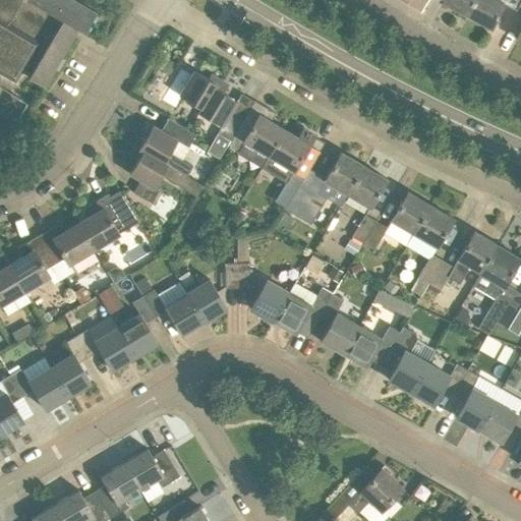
[(102,15),(74,0),(0,0),(0,71),(16,81),(24,68),(31,72),(27,77),(44,87),(78,29),(84,32),(95,14),(100,18),(102,15)]
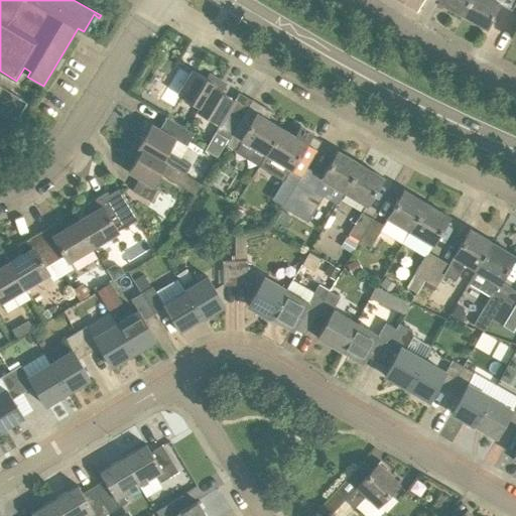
[(465,14),(473,0),(440,0),(440,1),(465,14)]
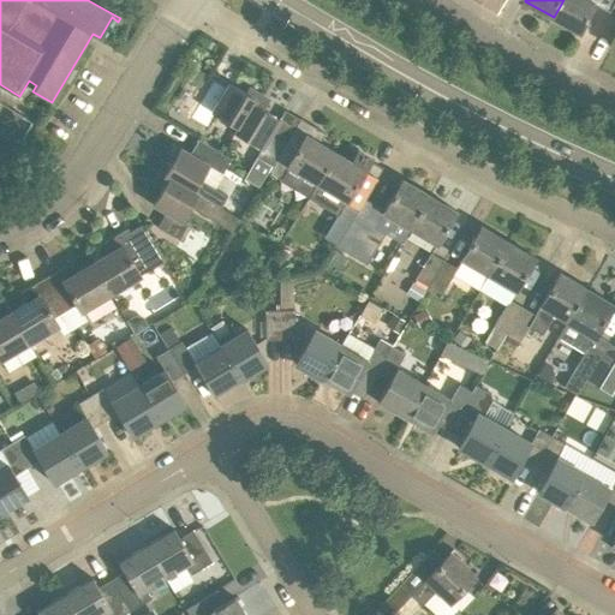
[(611,12),(614,5),(614,0),(563,0),(554,17),(584,34),(599,5),(611,12)]
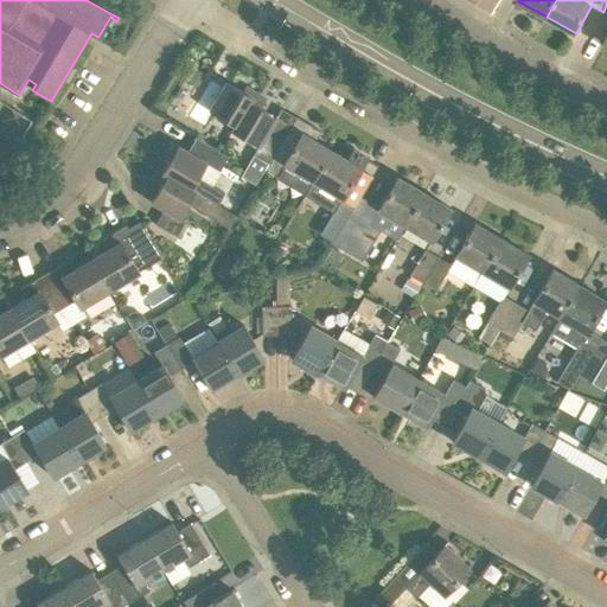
[(235,128),(256,93),(246,87),(242,91),(225,82),(216,100),(203,91),(187,116),(203,125),(210,113),(234,126),(231,131),(231,132),(234,128),(235,128)]
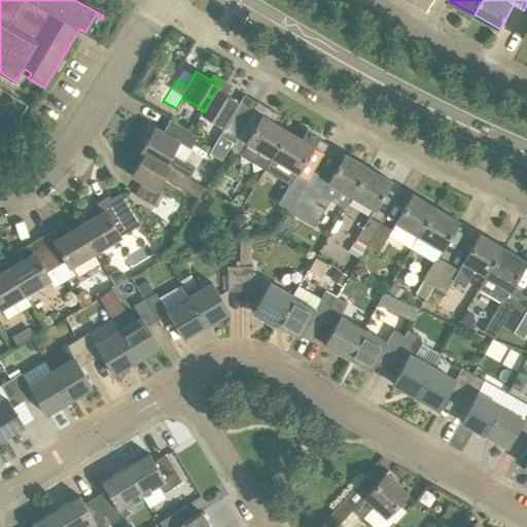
[(233,114),(240,103),(225,95),(231,85),(222,80),(204,111),(203,111),(201,114),(225,129),(221,135),(234,142),(245,121),(233,114)]
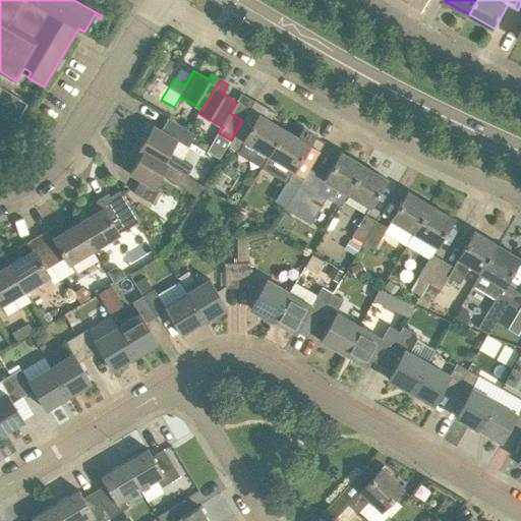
[(269,157),(285,130),(271,121),(276,113),(254,100),(242,120),(231,140),(228,146),(238,151),(243,142),(269,157)]
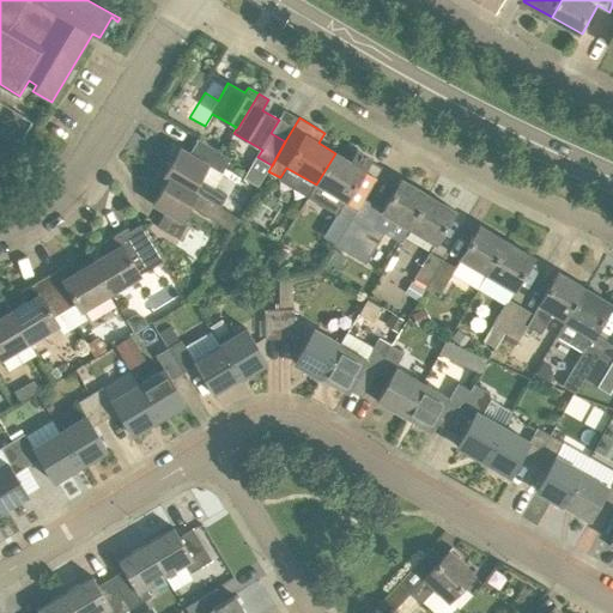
[(226,195),(210,184),(201,180),(211,164),(223,171),(231,158),(198,139),(188,153),(180,147),(170,164),(164,161),(158,170),(195,192),(219,206),(226,195)]
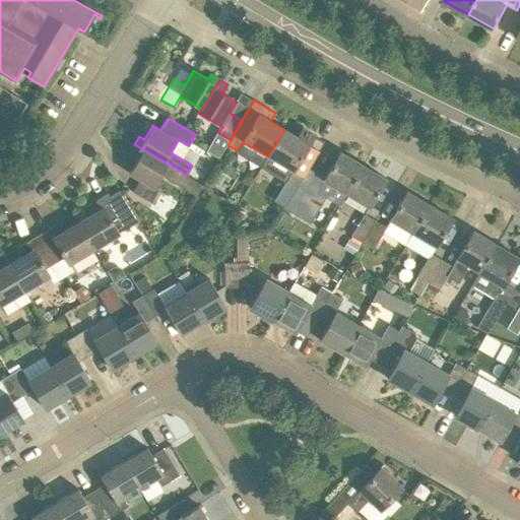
[(307,170),(324,142),(303,129),(297,137),(284,130),(268,156),(262,168),(287,182),(290,177),(300,183),(307,171),(307,170)]
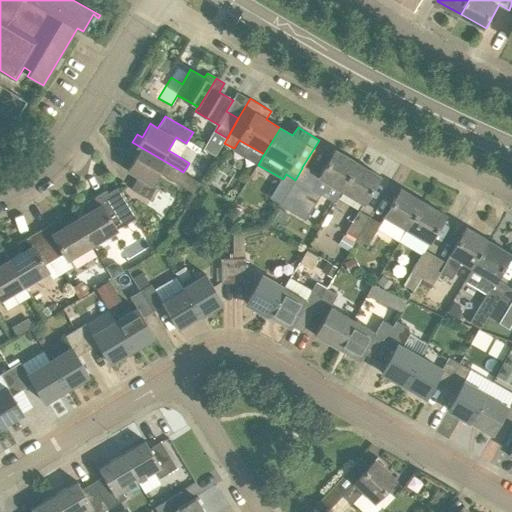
[(199,182),(183,172),(163,160),(132,142),(127,151),(135,157),(127,170),(138,177),(131,188),(152,201),(159,189),(152,184),(159,172),(193,193),(199,182)]
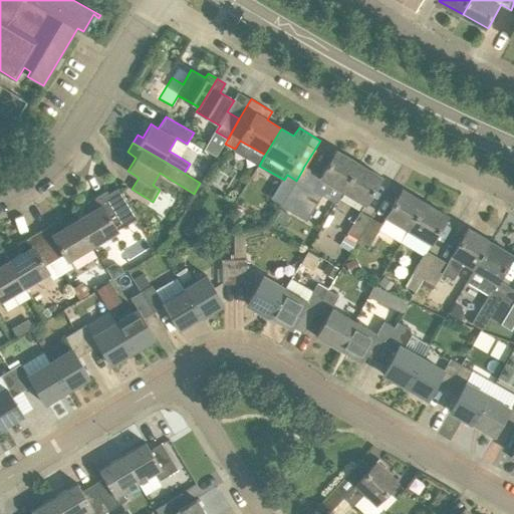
[(342,193),(359,164),(336,151),(320,179),(303,169),(296,181),(297,181),(282,206),(307,221),(322,195),(334,202),(340,192),(342,193)]
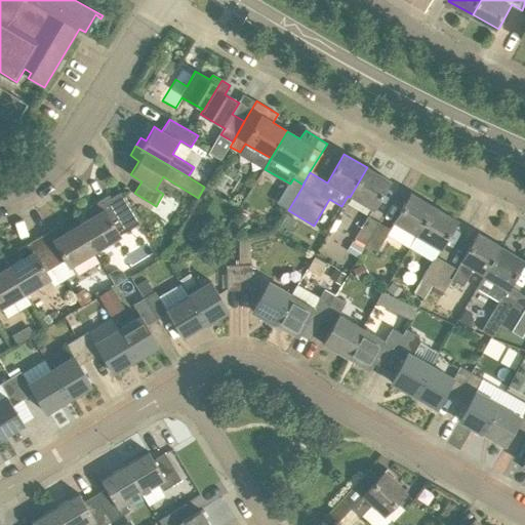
[(373,210),(379,198),(390,180),(367,167),(350,197),(373,210)]
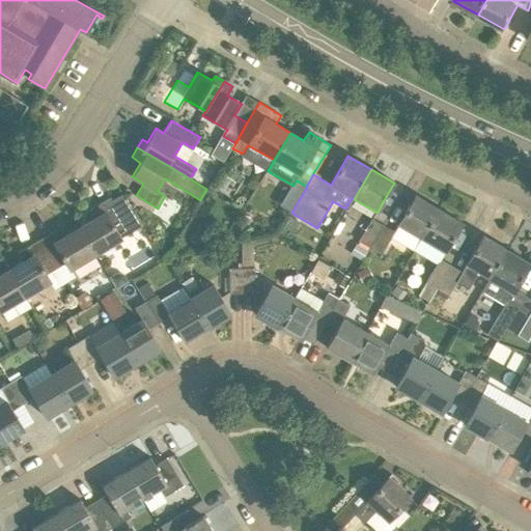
[(122,238),(131,232),(142,225),(123,194),(112,200),(110,197),(88,210),(94,219),(80,227),(96,256),(123,240),(122,238)]
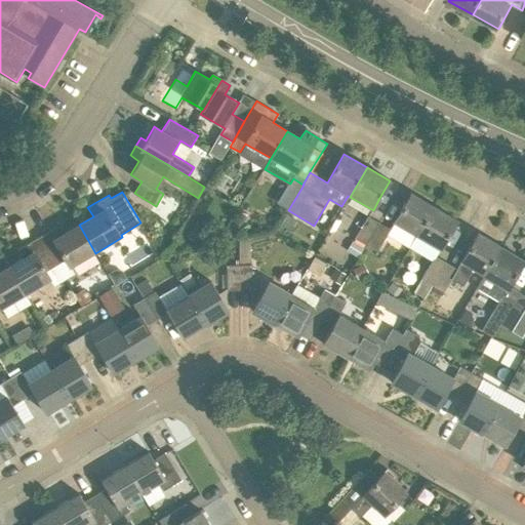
[(388,234),(410,247),(434,206),(410,193),(394,221),(395,223),(388,234)]
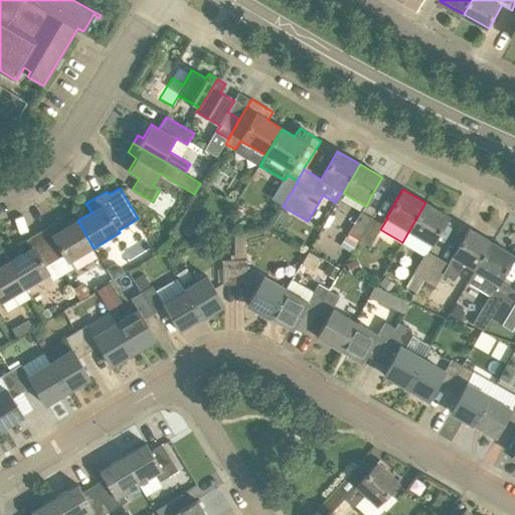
[(424,255),(414,273),(424,280),(438,258),(427,251),(439,233),(449,216),(425,202),(402,242),(424,255)]
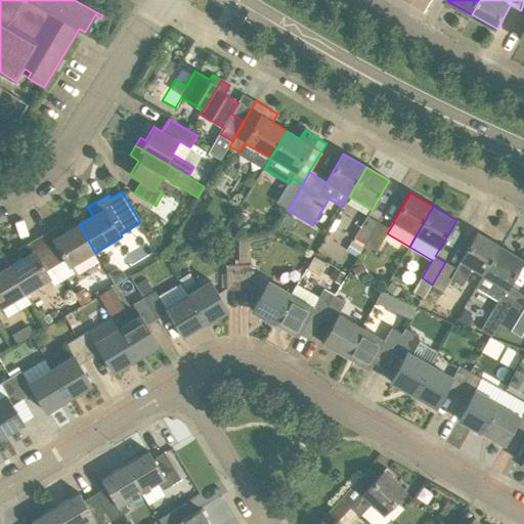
[(280,223),(292,230),(297,221),(287,215),(280,223)]
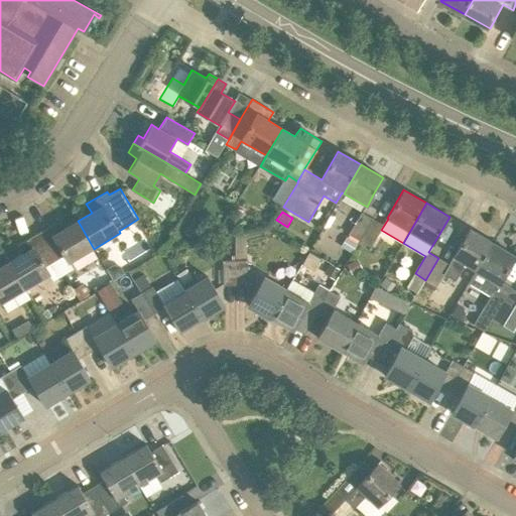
[(360,240),(372,219),(362,213),(349,234),(360,240)]
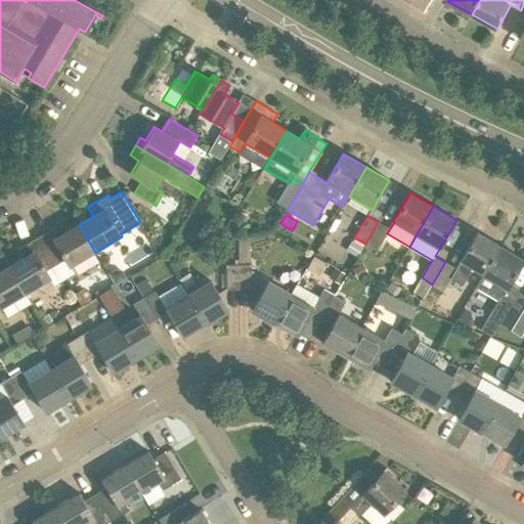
[(378,222),(365,244),(376,251),(389,228),(378,222)]
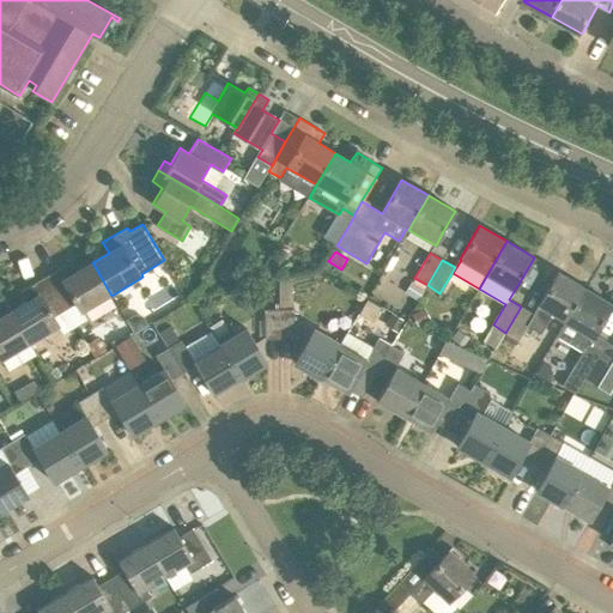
[(281,271),(272,261),(262,272),(272,281),(281,271)]
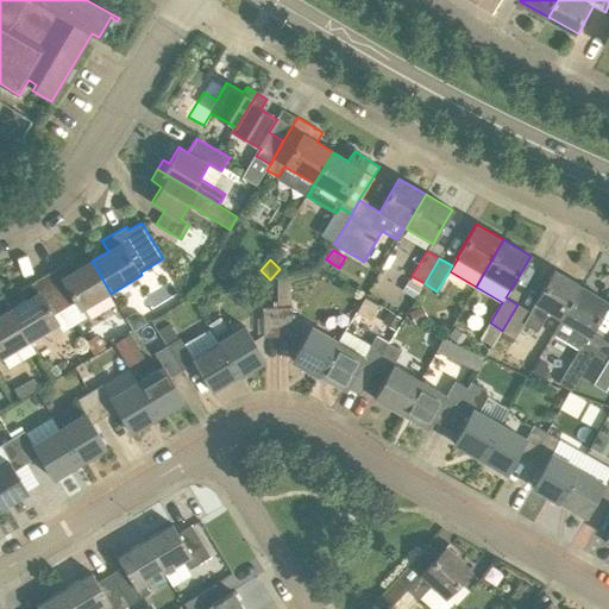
[(111,294),(92,261),(76,270),(70,261),(45,275),(68,313),(79,306),(82,311),(111,294)]
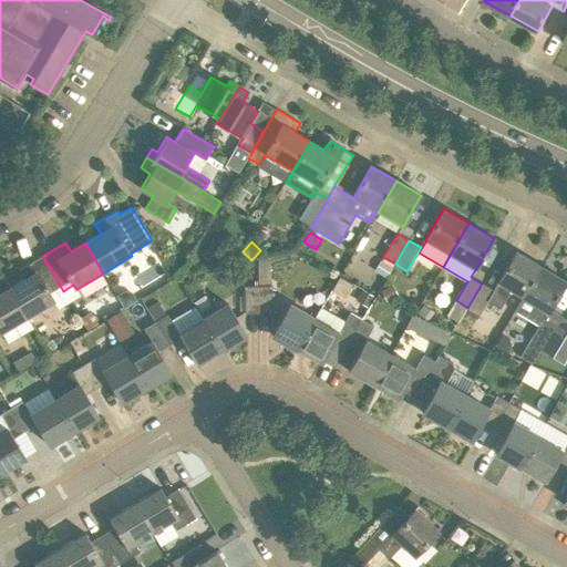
[(208,264),(219,255),(212,245),(200,253),(208,264)]
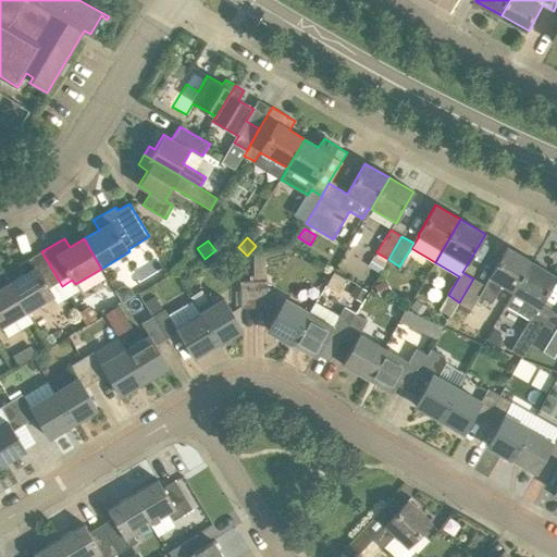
[(514,292),(532,261),(507,247),(489,277),(490,279),(479,296),(491,304),(502,285),(514,292)]
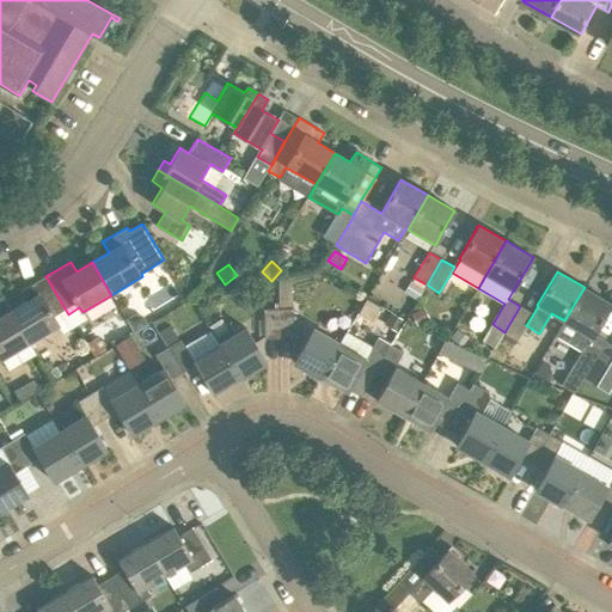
[(57,320),(68,314),(46,276),(20,292),(26,301),(11,311),(35,352),(36,352),(31,343),(61,325),(57,320)]
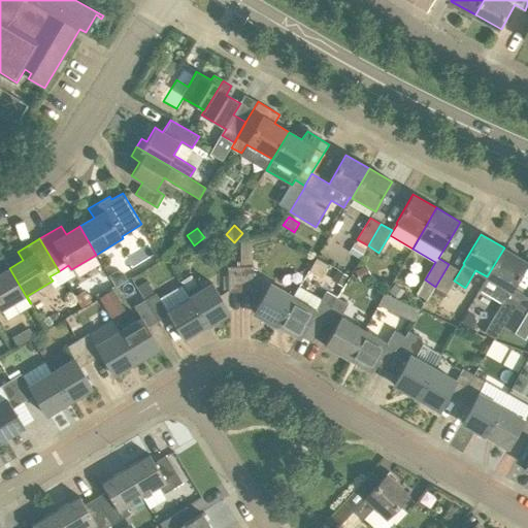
[(240,266),(251,266),(251,239),(240,241),(240,266)]
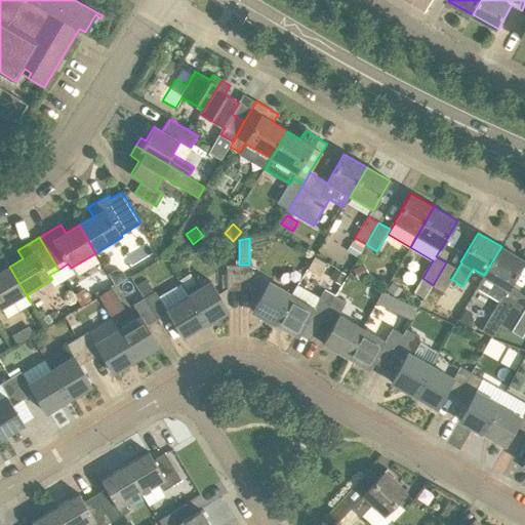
[(347,250),(357,256),(363,247),(352,241),(347,250)]
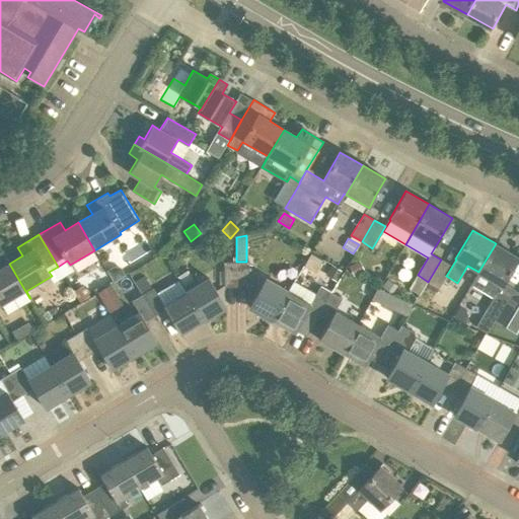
[(494,298),(501,286),(518,257),(496,243),(478,272),(471,284),(494,298)]
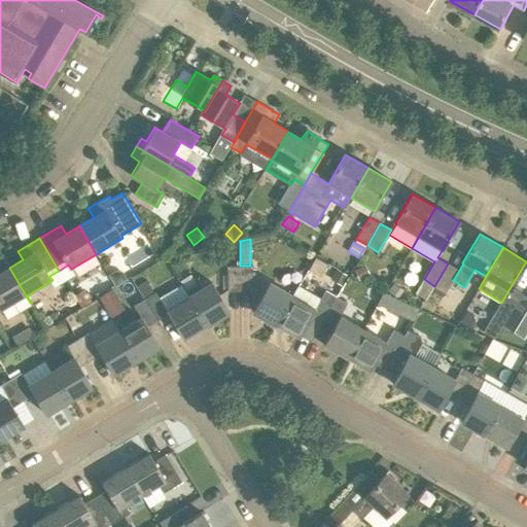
[(448,264),(434,286),(446,292),(453,279),(452,278),(457,269),(448,264)]
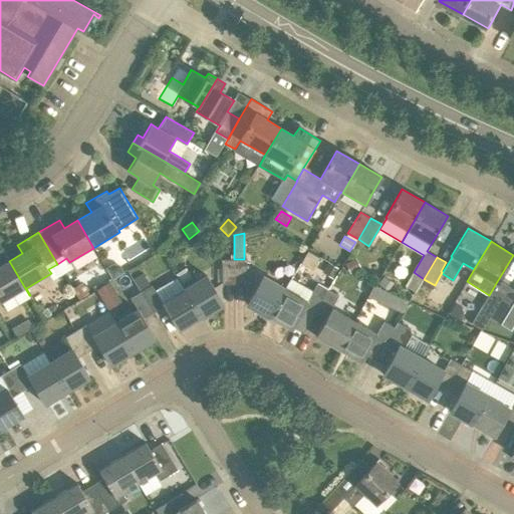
[(350,274),(361,268),(355,258),(345,264),(350,274)]
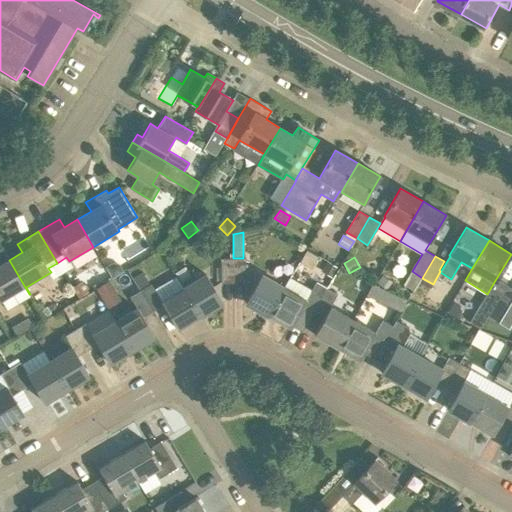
[(222,283),(234,282),(233,258),(221,259),(222,283)]
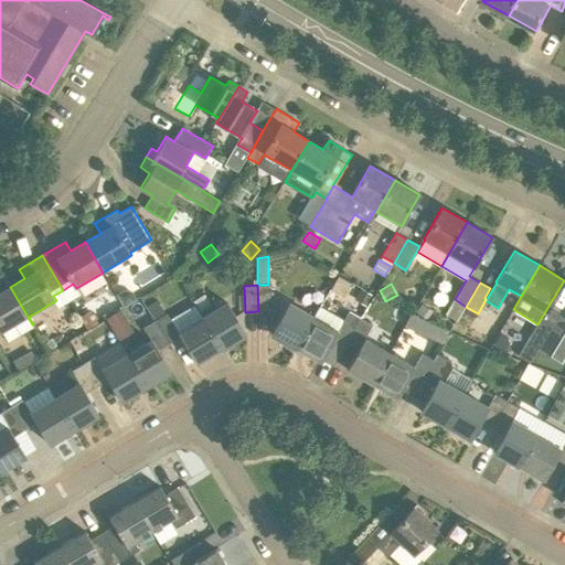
[(258,311),(272,311),(272,285),(268,285),(257,285),(258,311)]
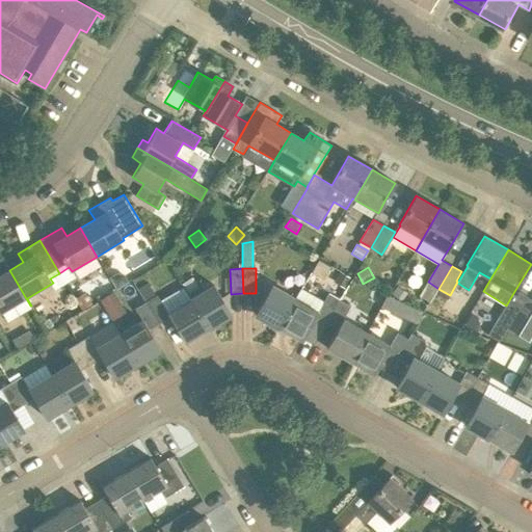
[(30,306),(9,270),(0,275),(0,314),(3,313),(7,320),(30,306)]
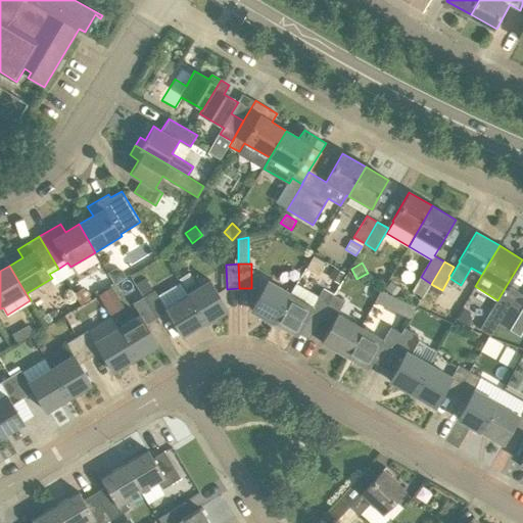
[(328,277),(339,284),(345,274),(334,267),(328,277)]
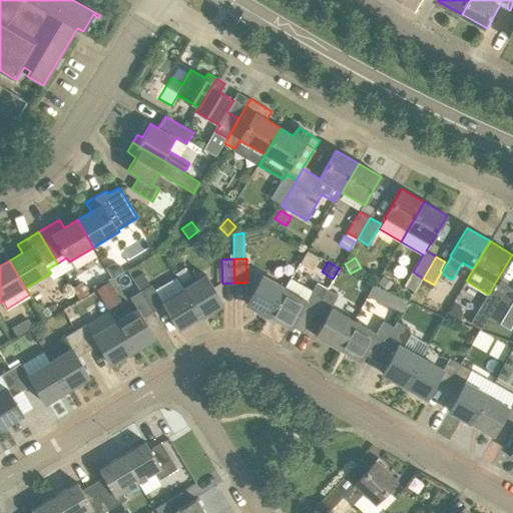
[(106,268),(113,279),(124,273),(120,265),(113,263),(106,268)]
